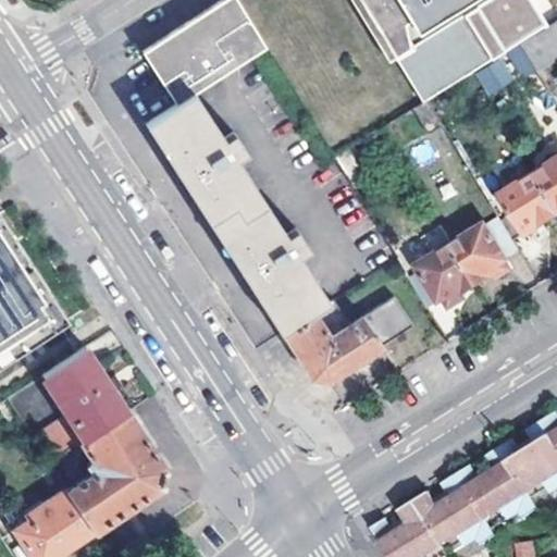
[(224,0),(185,26),(145,53),(178,106),(194,95),(267,48),(236,0),(224,0)]
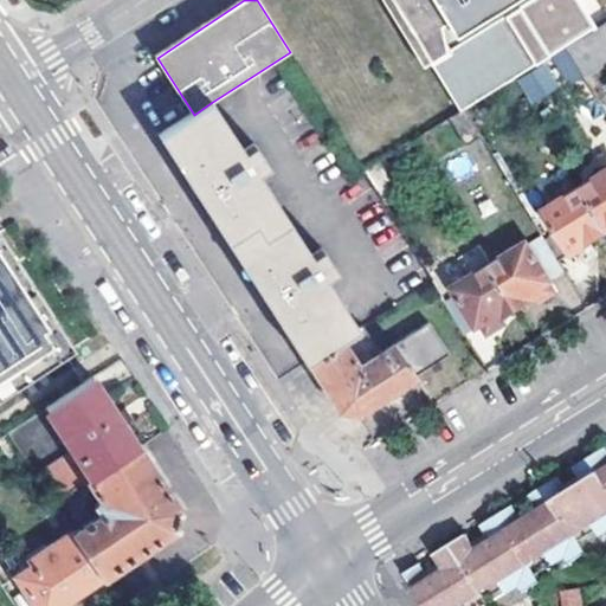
[(389,0),(461,113),(465,109),(540,64),(507,12),(498,0),(389,0)]
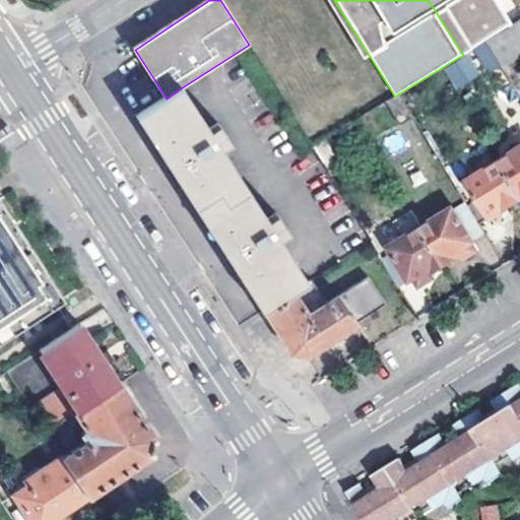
[(428,0),(435,10),(450,0),(428,0)]
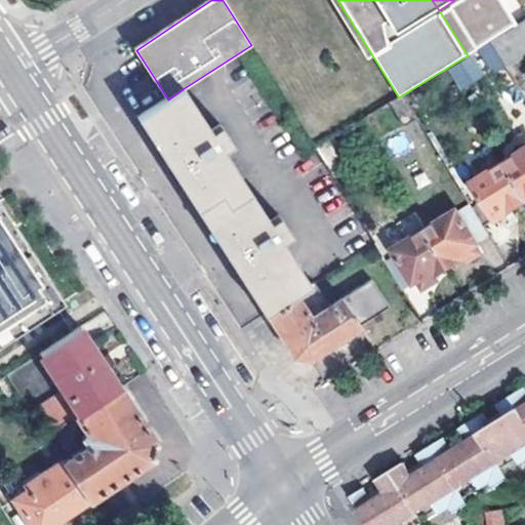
[(513,0),(498,0),(506,14),(518,8),(513,0)]
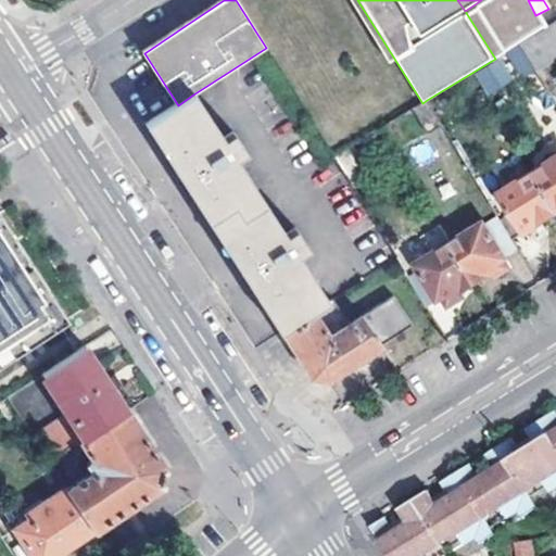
[(536,68),(538,71),(555,59),(555,21),(520,43),(536,68)]
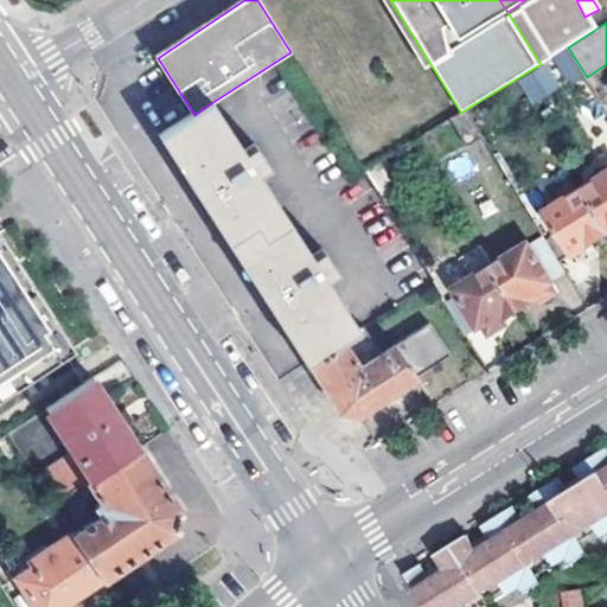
[(570,83),(595,122),(606,114),(606,110),(587,77),(586,75),(570,83)]
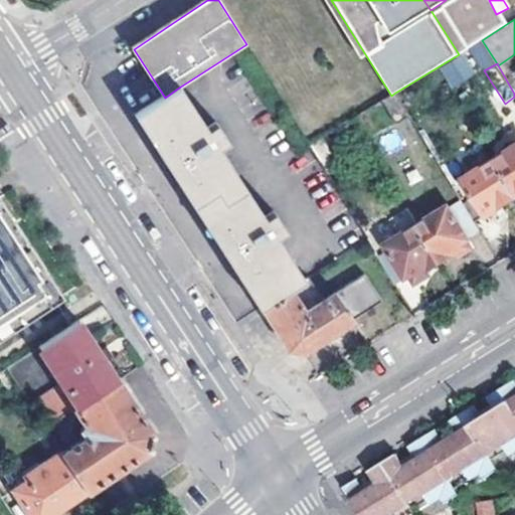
[(227,256),(260,308),(262,307),(293,287),(302,280),(276,238),(287,231),(274,212),(264,219),(218,149),(228,143),(217,126),(208,132),(179,88),(165,98),(136,116),(172,172),(227,256)]
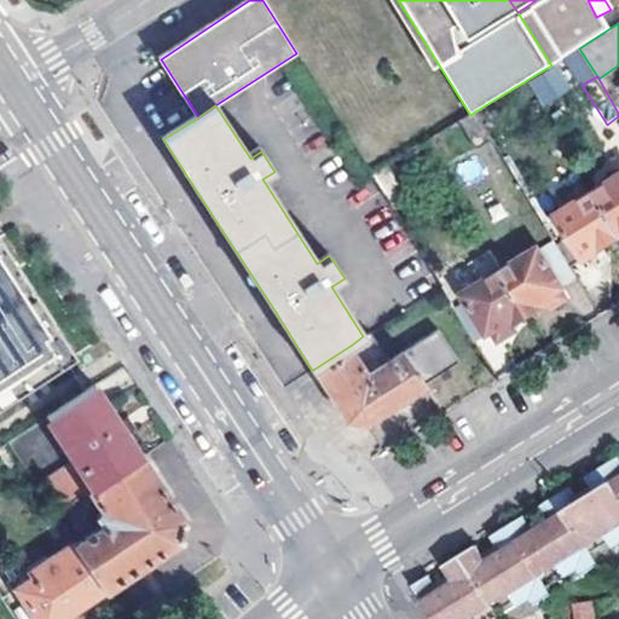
[(460,121),(478,149),(493,140),(475,111),(470,115),(460,121)]
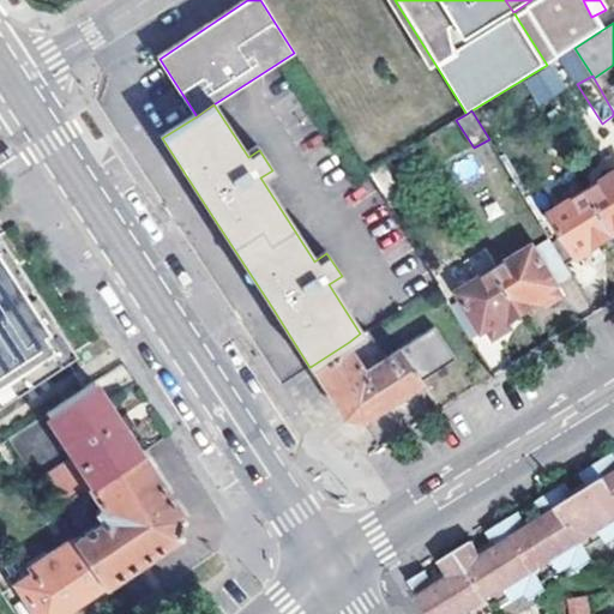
[(368,174),(386,202),(401,191),(385,163),(368,174)]
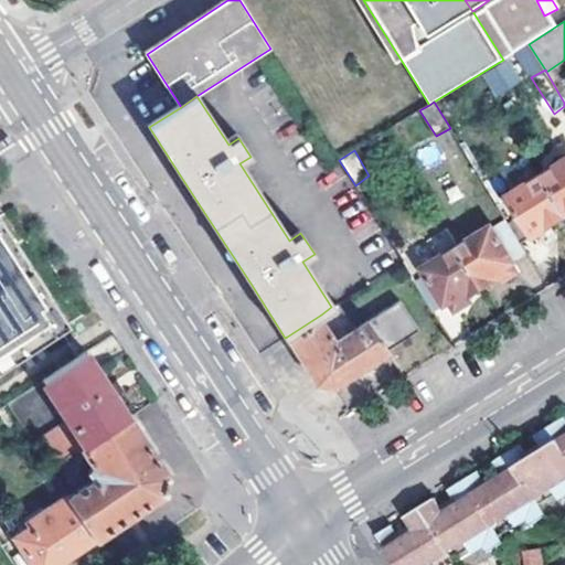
[(564,164),(545,177),(564,208),(564,164)]
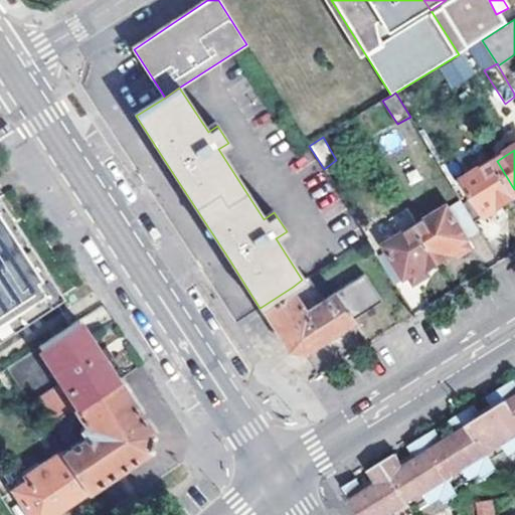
[(514,189),(497,161),(455,188),(463,201),(477,224),(514,200),(514,189)]
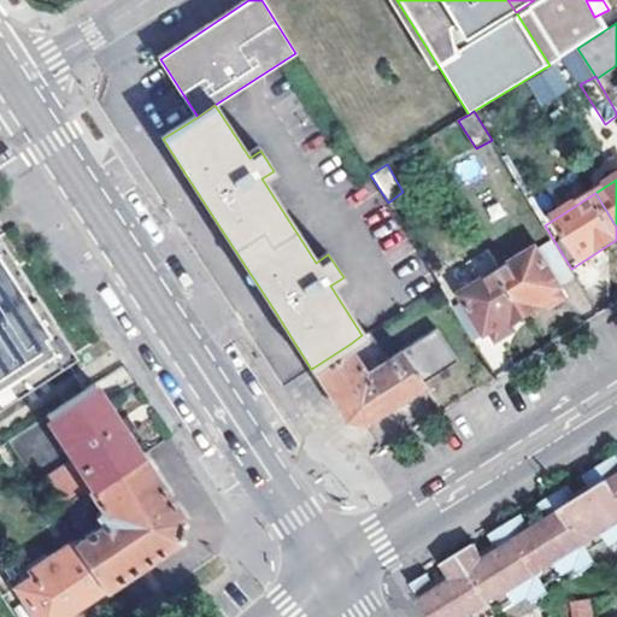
[(0,405),(68,362),(94,345),(35,257),(27,262),(0,222),(0,405)]
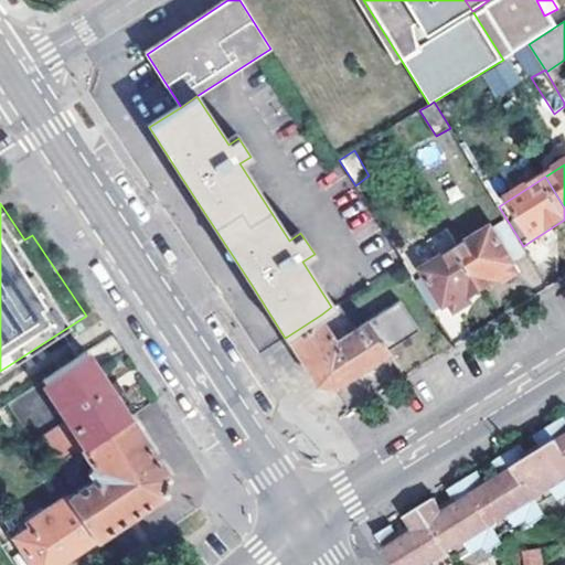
[(523,246),(508,221),(461,249),(486,289),(504,279),(501,274),(518,265),(516,260),(529,254),(523,246)]
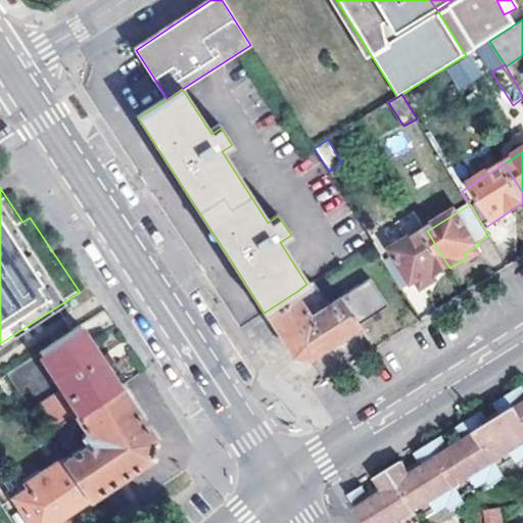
[(385,262),(402,290),(430,274),(433,278),(449,268),(427,231),(399,247),(401,252),(385,262)]
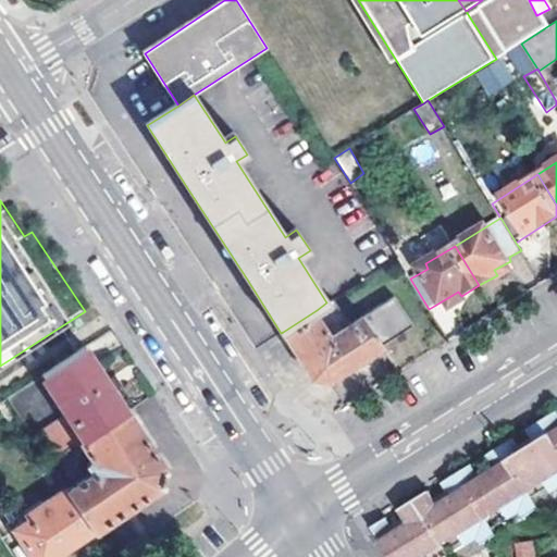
[(357,363),(384,346),(432,314),(429,309),(410,279),(395,259),(326,302),(317,310),(283,332),(310,376),(320,379),(320,380),(327,381),(357,363)]
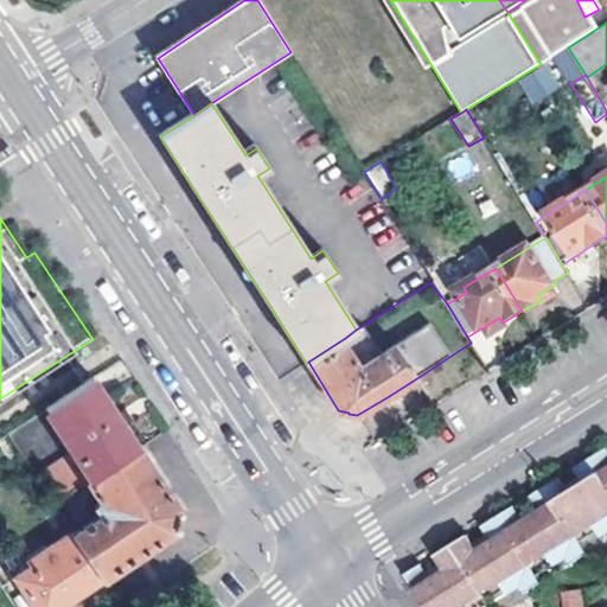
[(85,384),(48,409),(76,453),(38,479),(55,505),(89,481),(139,449),(93,379),(85,384)]
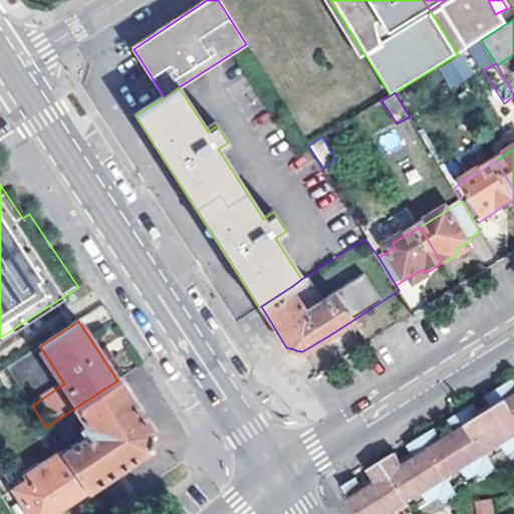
[(87,437),(62,453),(86,490),(118,469),(148,450),(151,442),(153,434),(117,380),(75,408),(87,426),(82,429),(87,437)]
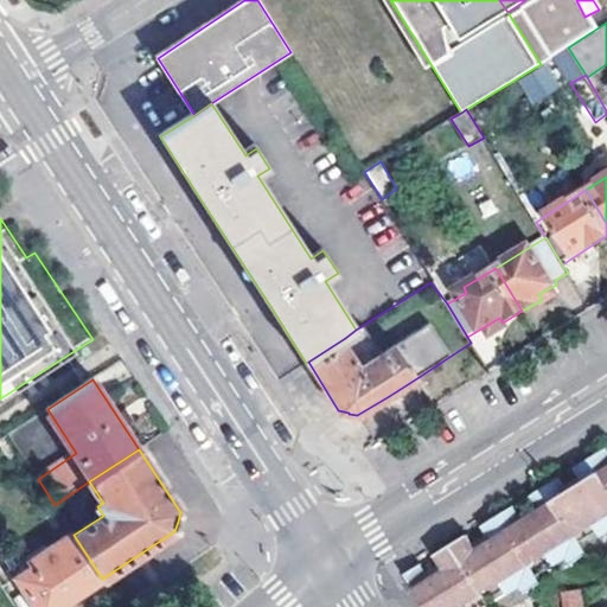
[(438,569),(408,588),(420,606),(481,606),(532,575),(528,567),(544,556),(553,569),(581,551),(573,538),(606,517),(606,518),(606,517),(606,461),(473,547),(465,532),(428,555),(438,569)]
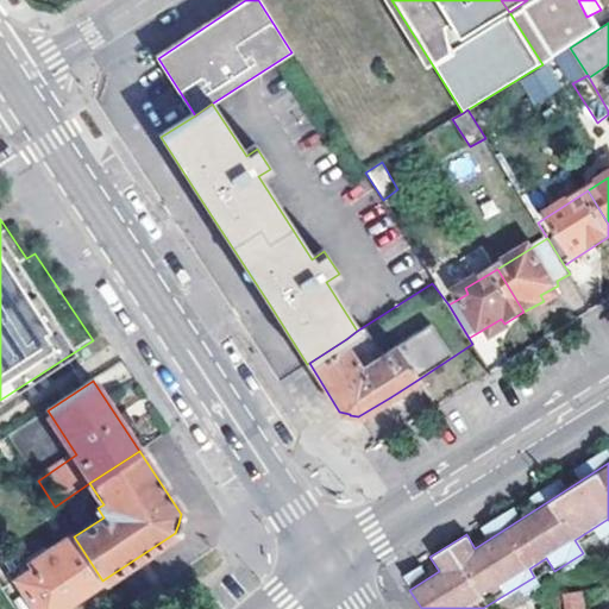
[(36,608),(58,608),(102,581),(74,537),(73,533),(30,563),(33,567),(18,579),(36,608)]
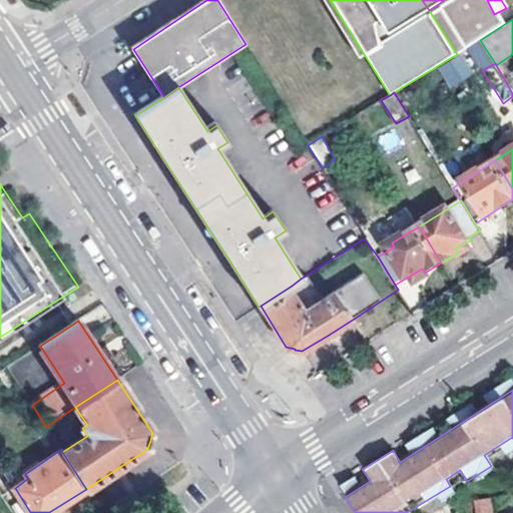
[(6,475),(15,488),(28,478),(25,474),(20,465),(6,475)]
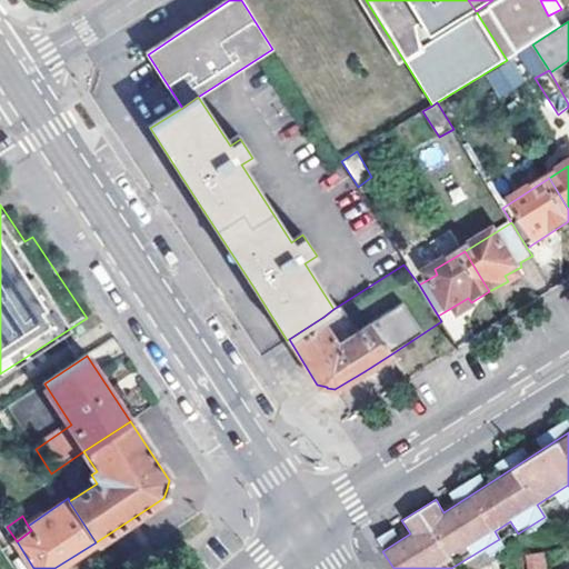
[(535,560),(536,568),(553,568),(551,557),(535,560)]
